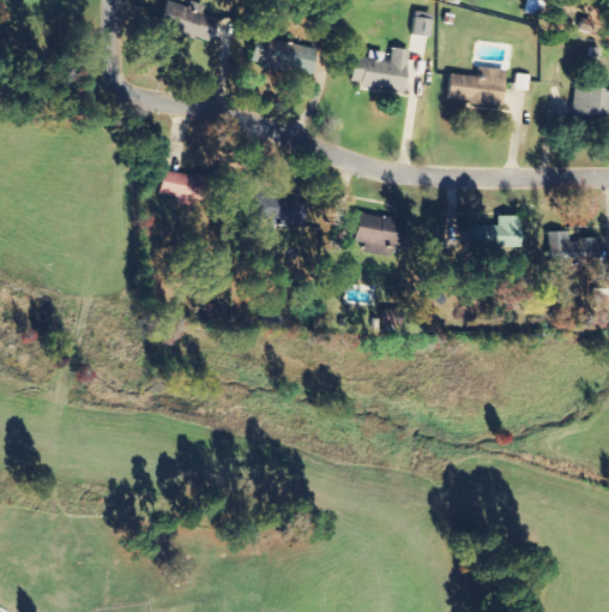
[(161,28),(211,43),(219,17),(168,1),(161,28)]
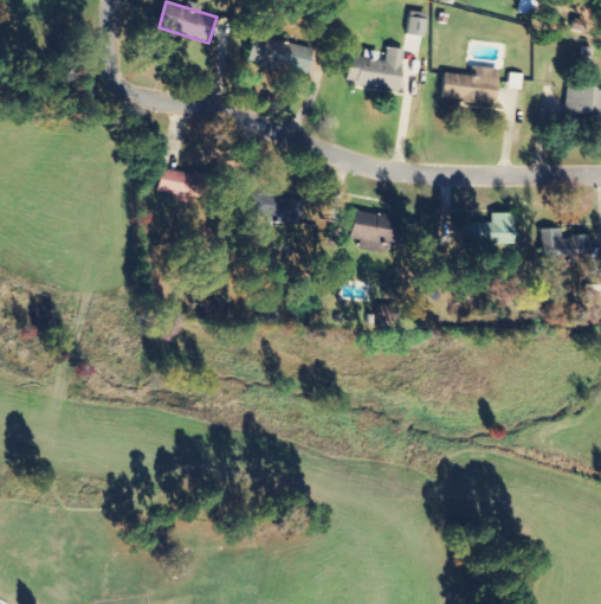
[(428,12),(411,10),(408,33),(427,36),(428,12)]
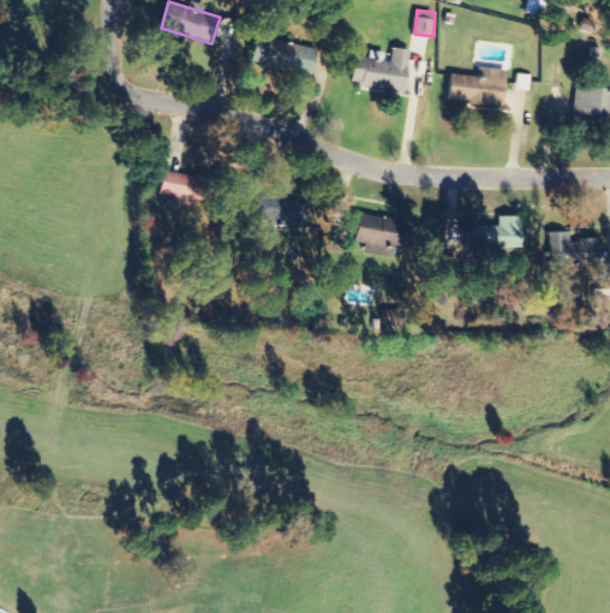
[(317,45),(255,37),(252,65),(315,71),(317,45)]
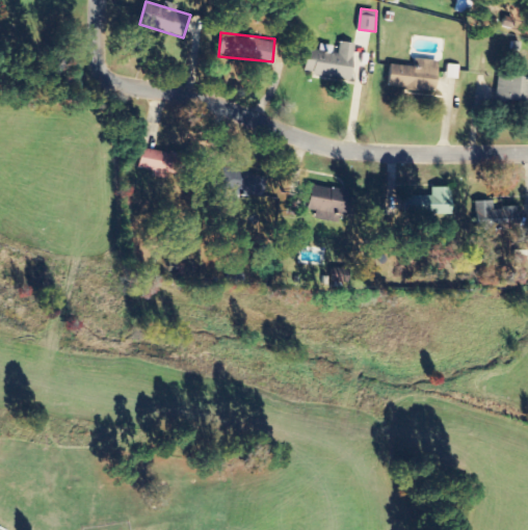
[(355,43),(339,41),(338,45),(321,43),(320,49),(307,48),(304,72),(351,78),(355,43)]
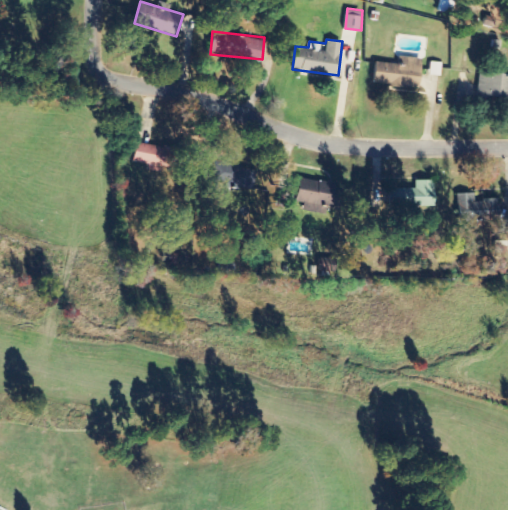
[(373,83),(419,88),(423,58),(404,55),(403,64),(375,61),(373,83)]
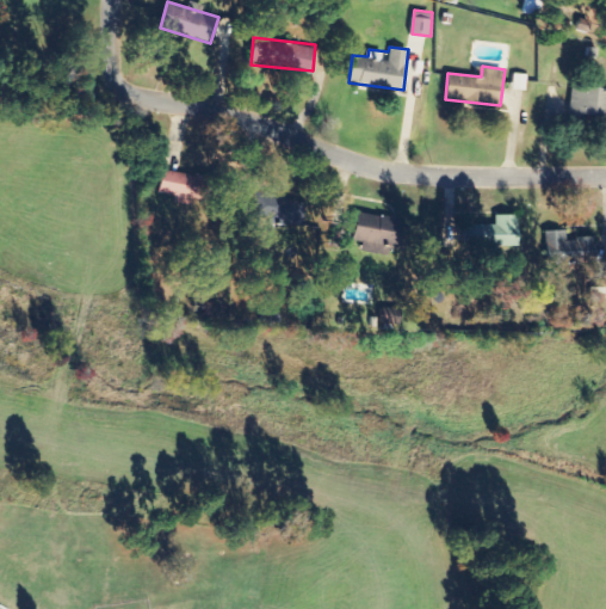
[(514,88),(529,90),(529,73),(515,73),(514,88)]
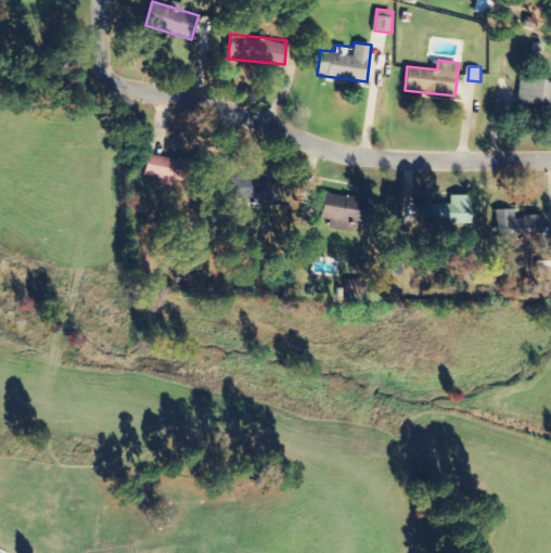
[(550,79),(521,77),(519,105),(550,106),(550,79)]
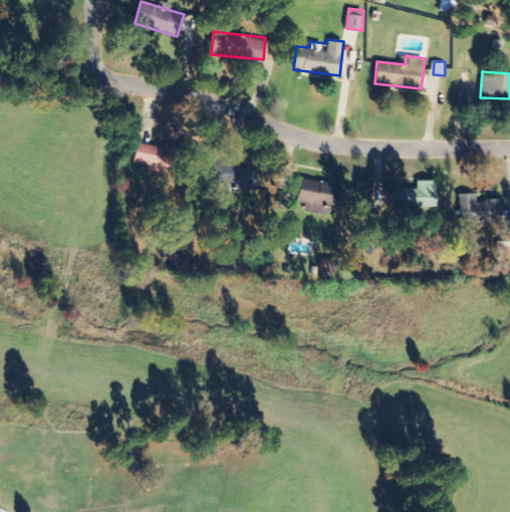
[(166,148),(138,142),(134,161),(162,167),(166,148)]
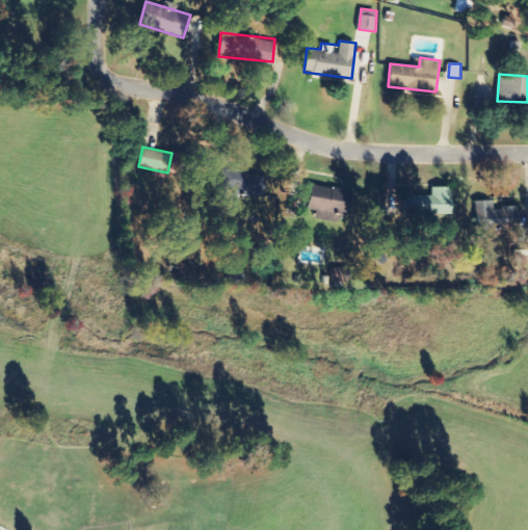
[(266,176),(253,175),(253,168),(226,168),(225,190),(244,191),(244,192),(265,192),(266,176)]
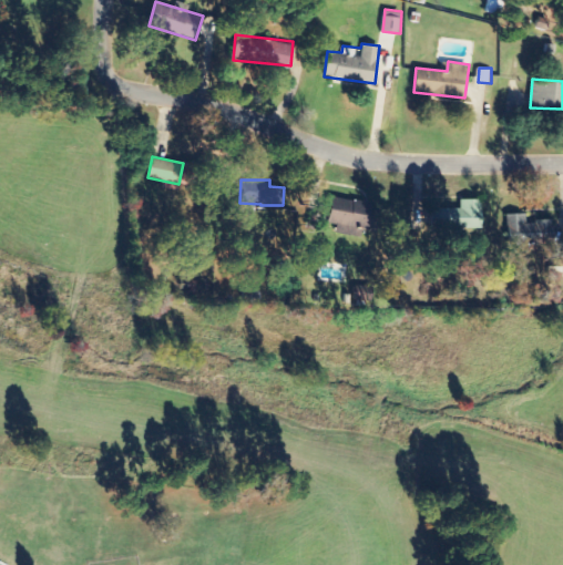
[(335,232),(368,238),(375,203),(331,195),(327,222),(337,223),(335,232)]
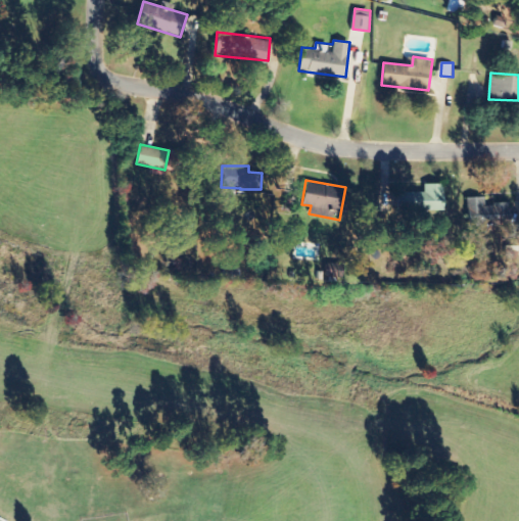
[(443,207),(443,184),(425,184),(425,191),(387,191),(387,207),(443,207)]
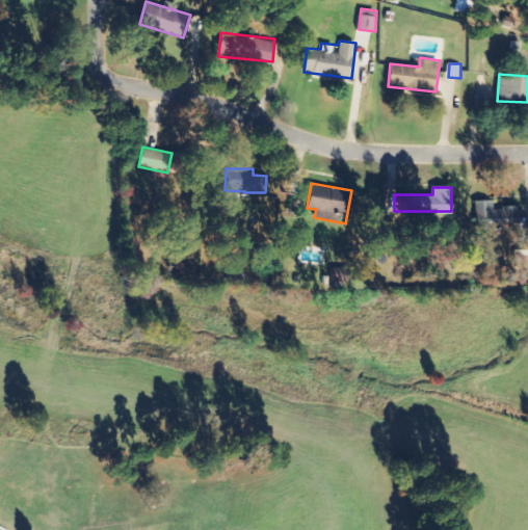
[(519,207),(496,207),(496,201),(477,200),(476,229),(519,230),(519,207)]
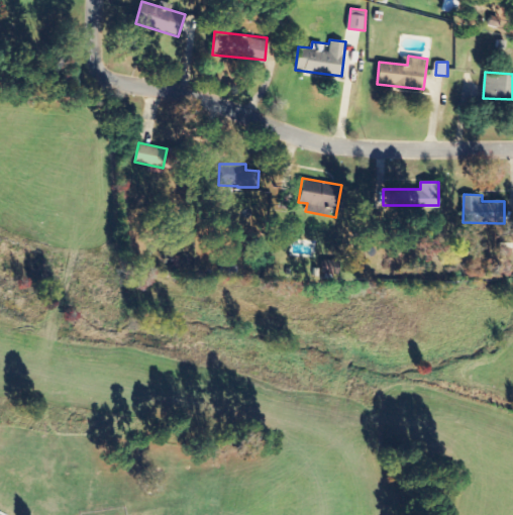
All buildings are outlined.
